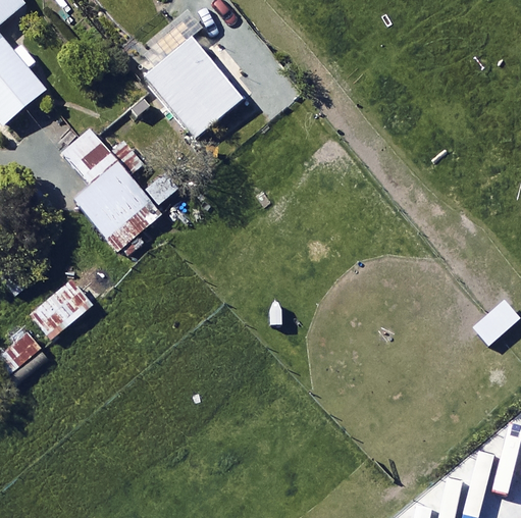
[(22,42),(13,49),(0,33),(0,24),(27,1),(25,0),(0,0),(0,118),(6,124),(48,88),(30,67),(38,59),(22,42)]
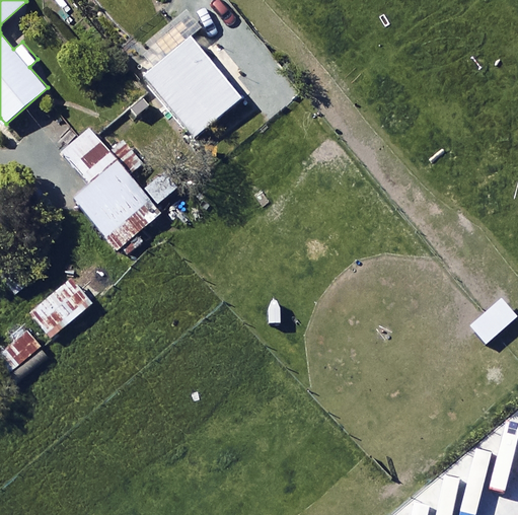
[(189,33),(143,72),(196,135),(241,96),(189,33)]
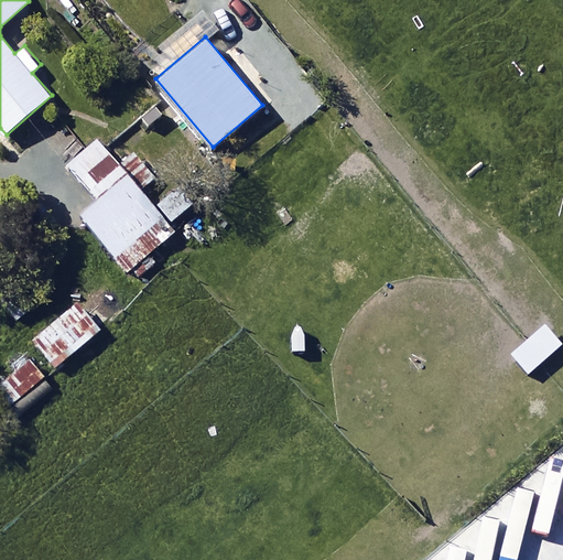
[(67,164),(95,198),(78,213),(126,272),(175,233),(99,139),(67,164)]
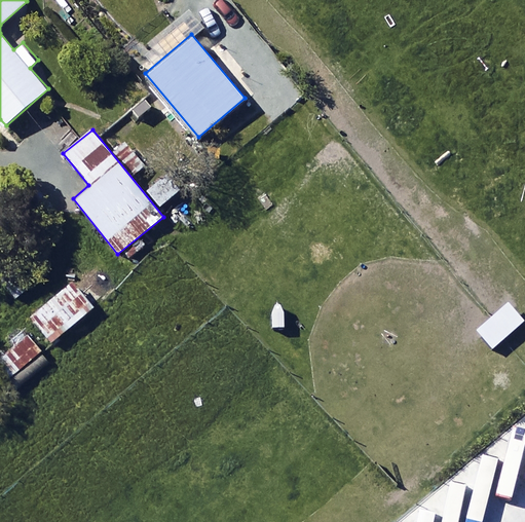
[(33,318),(52,340),(91,308),(72,286),(33,318)]
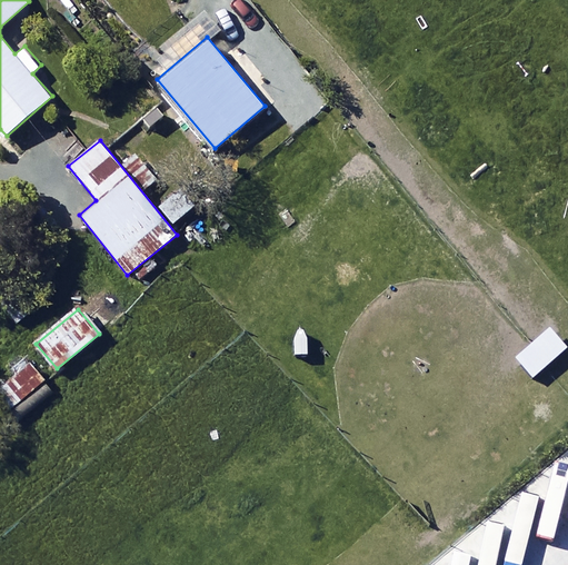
[(0,383),(0,396),(17,417),(56,386),(32,357),(0,383)]
